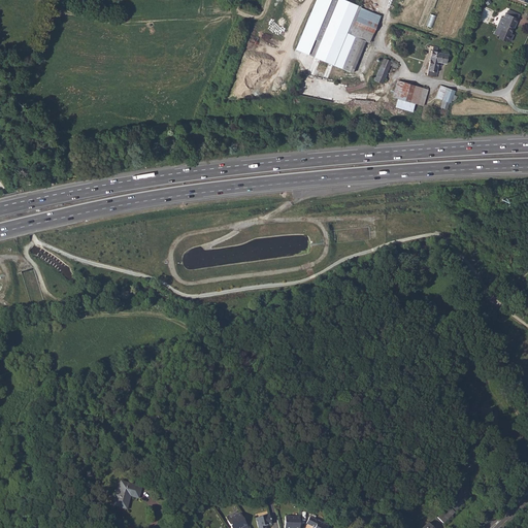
[(278,0),(267,31),(285,37),(299,0),(278,0)]
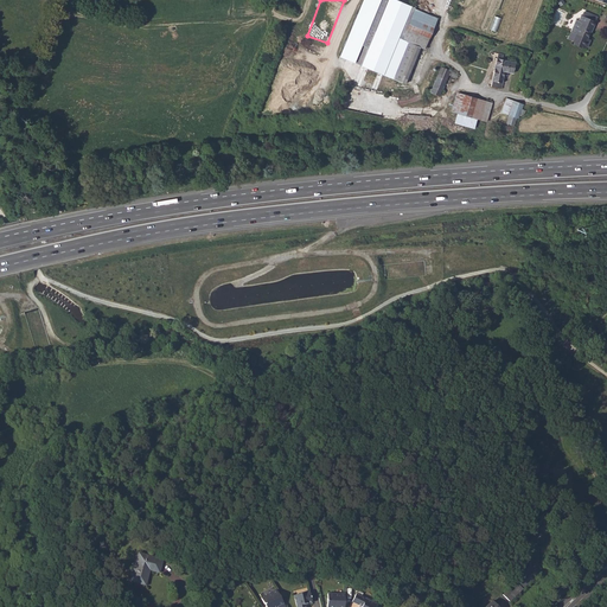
[(439,18),(415,8),(415,7),(397,0),(362,0),(339,58),(407,84),(421,48),(426,50),(439,18)]
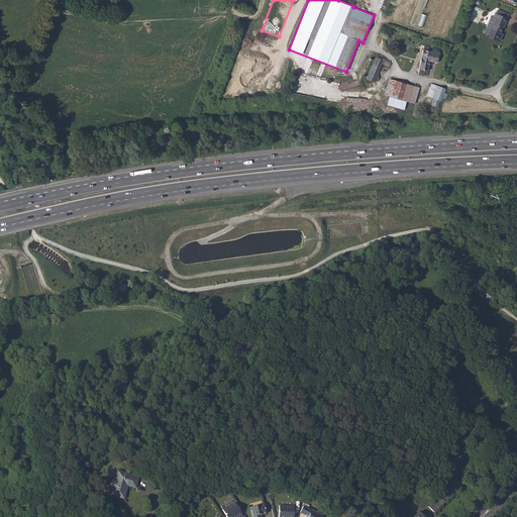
[(501,32),(503,26),(502,26),(504,22),(505,23),(507,18),(502,16),(504,12),(498,10),(496,13),(495,13),(493,18),(495,19),(491,28),(486,26),(484,32),(488,34),(500,40),(503,33),(501,32)]
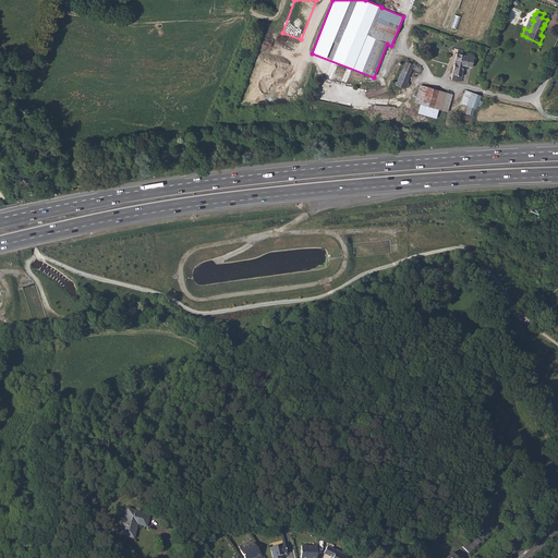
[(462,16),(455,14),(449,27),(457,29),(462,16)]
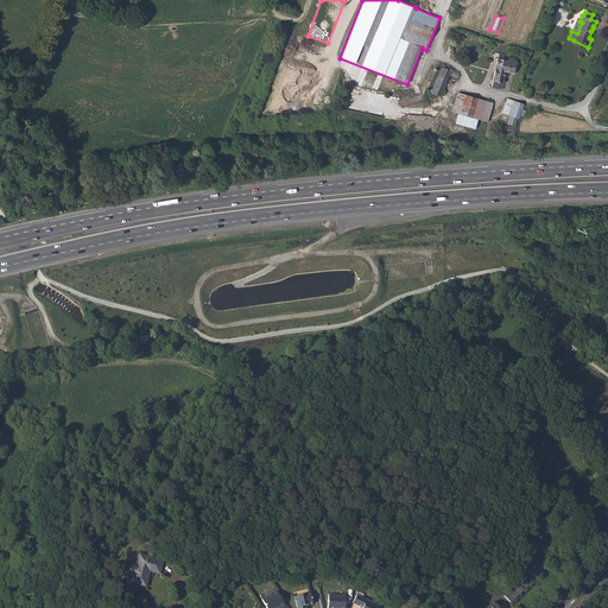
[(492,86),(502,88),(506,71),(514,74),(515,62),(498,58),(492,86)]
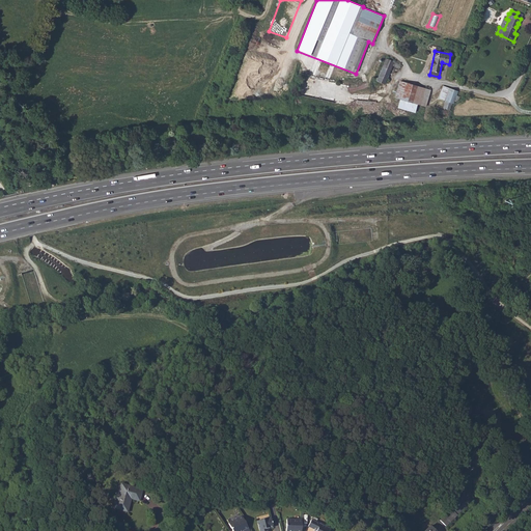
[(376,80),(386,83),(393,65),(399,68),(401,64),(386,58),(376,80)]
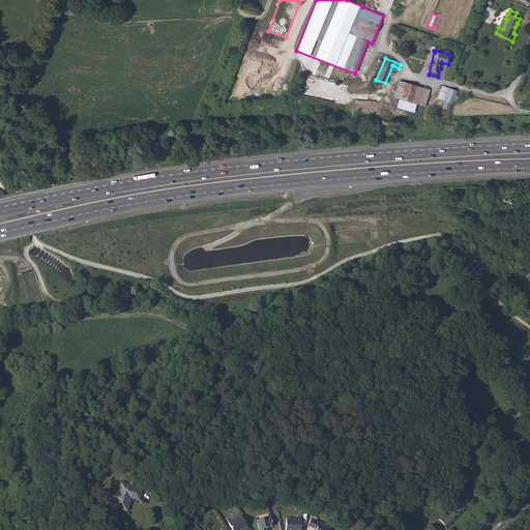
[(430,90),(400,81),(394,98),(400,100),(398,109),(415,114),(417,105),(425,107),(430,90)]
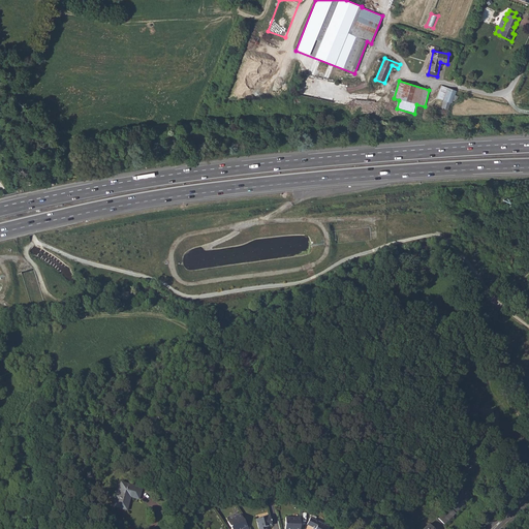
[(441,107),(447,110),(450,102),(453,103),(453,101),(458,102),(460,96),(456,95),(457,91),(441,85),(437,98),(443,100),(441,107)]
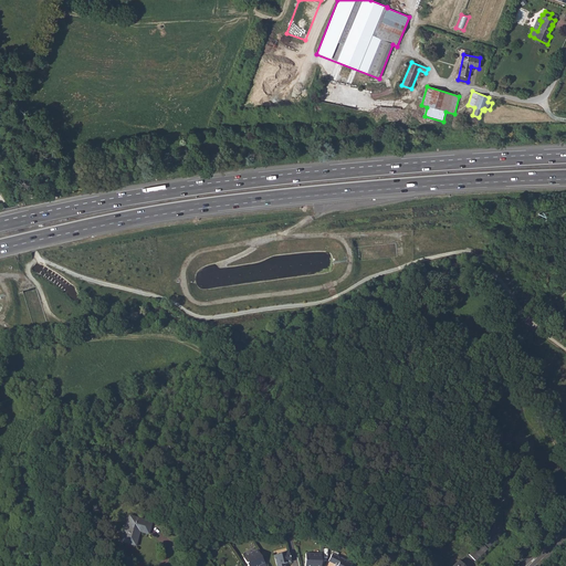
[(122,542),(136,546),(139,532),(149,534),(152,522),(128,515),(122,542)]
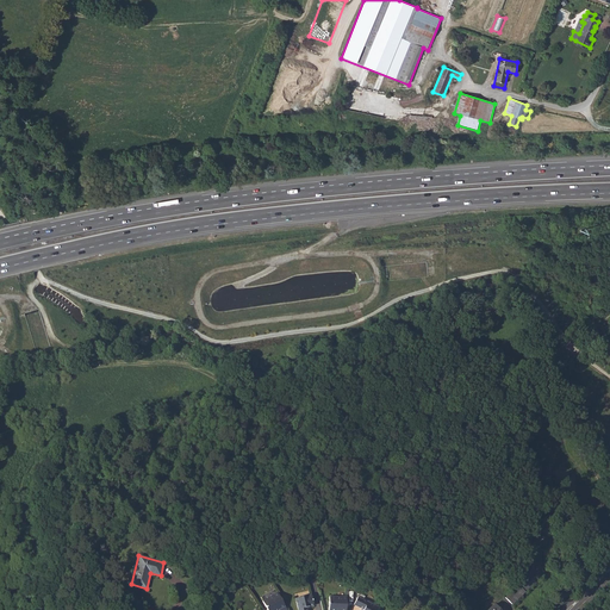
[(506,598),(512,604),(539,579),(531,573),(506,598)]
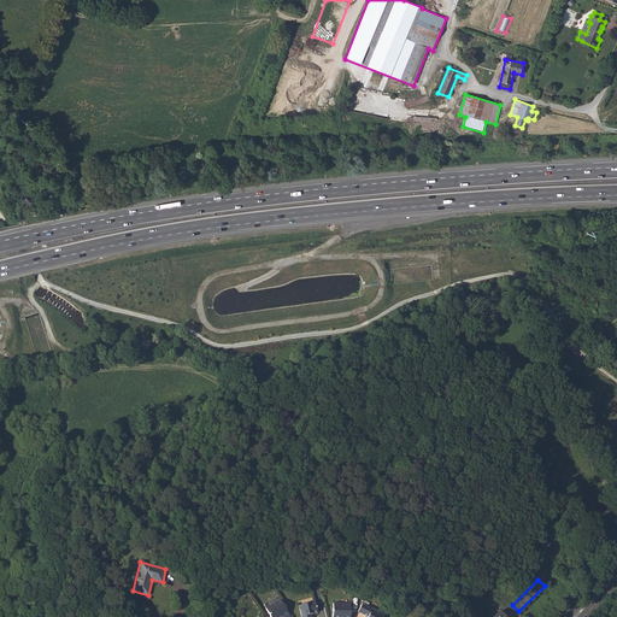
[(265,607),(270,616),(280,616),(282,616),(281,616),(289,616),(291,616),(288,613),(281,600),(265,607)]
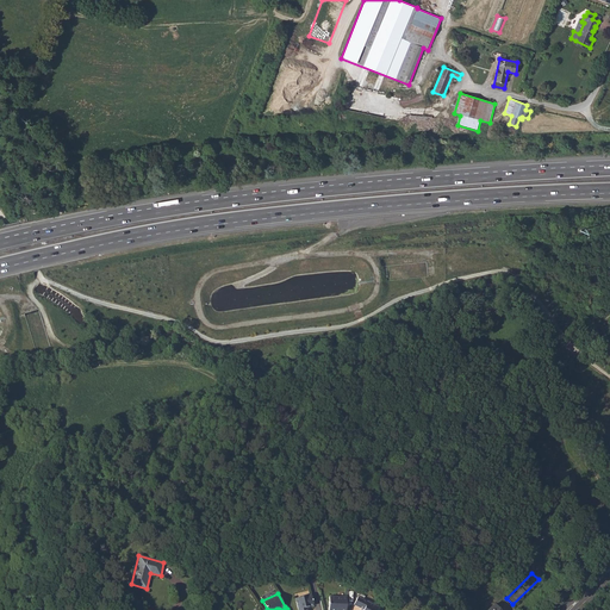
[(296,599),(298,609),(306,609),(306,608),(313,605),(311,595),(296,599)]
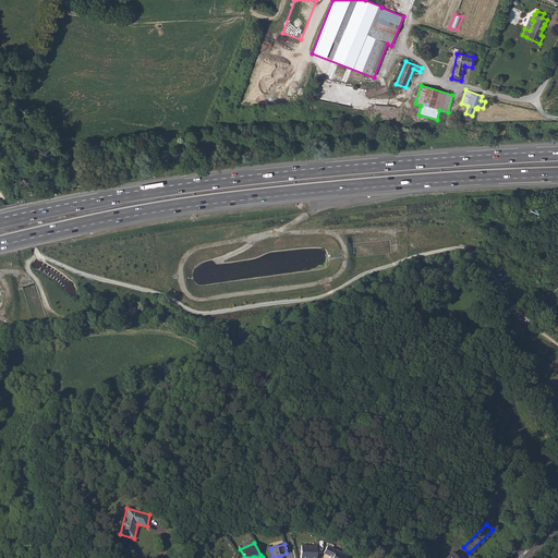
[(302,546),(301,557),(316,557),(317,546),(302,546)]
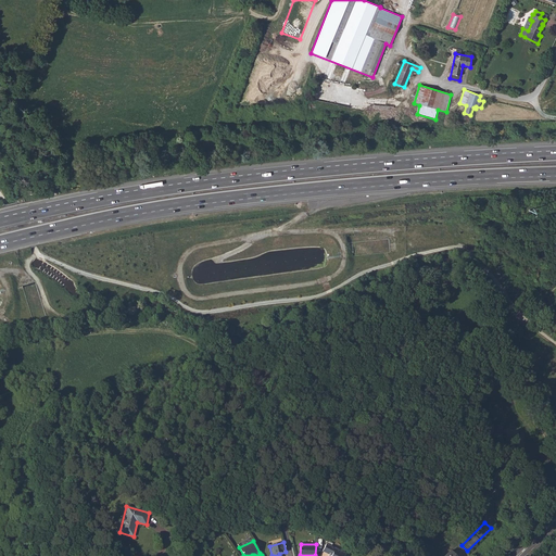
[(331,555),(342,555),(344,554),(326,544),(323,552),(332,555),(331,555)]
